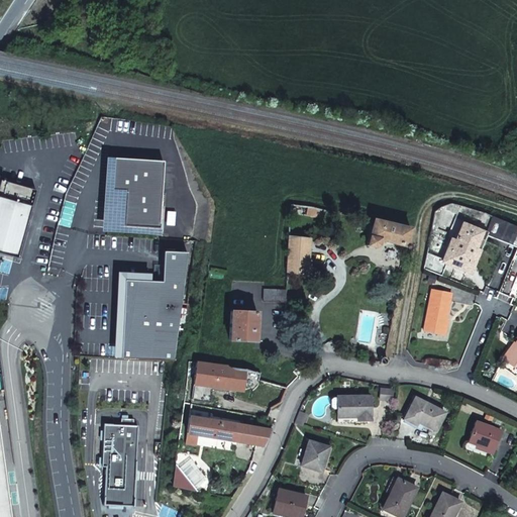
[(113,161),(111,187),(126,188),(125,195),(123,228),(159,230),(164,164),(113,161)]
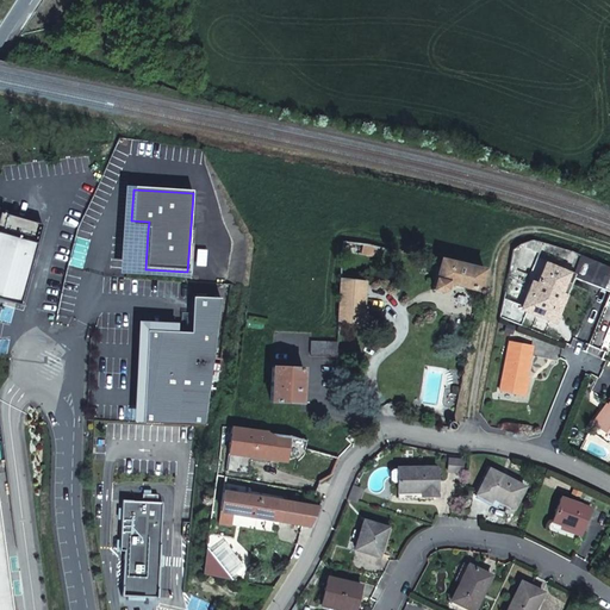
[(38,246),(43,226),(1,216),(0,217),(0,300),(22,307),(39,246),(38,246)]
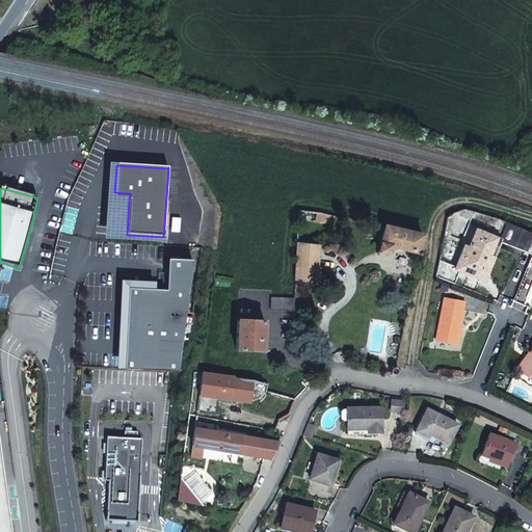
[(130,193),(114,192),(113,200),(129,201),(130,193)]
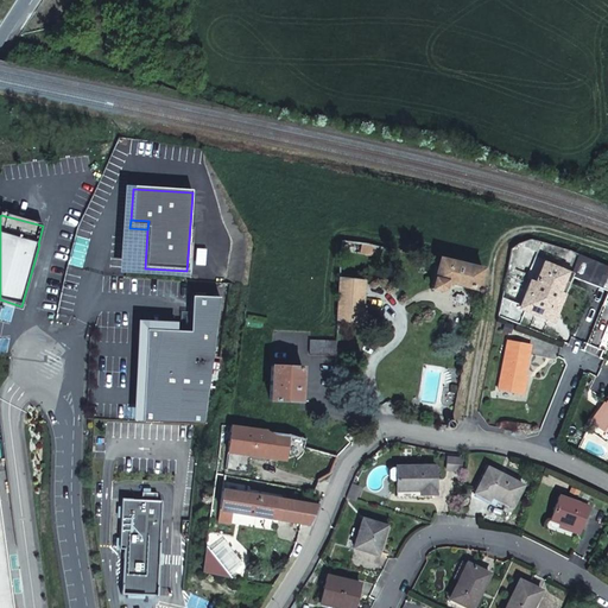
[(365,246),(350,244),(349,253),(378,258),(379,248),(365,246)]
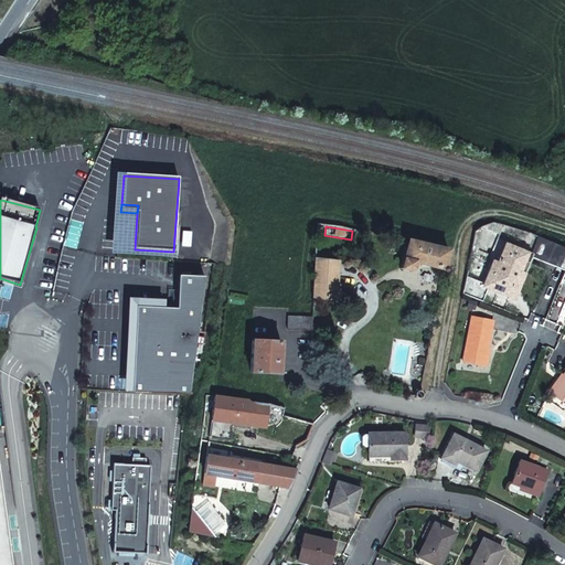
[(414,264),(444,270),(447,251),(406,241),(400,268),(408,270),(413,268),(414,264)]
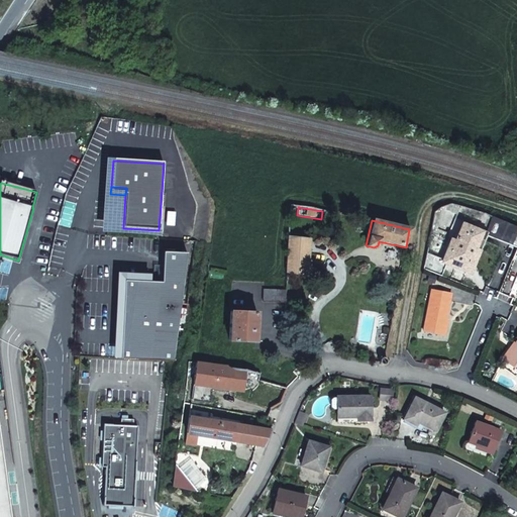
[(450,251),(445,265),(466,273),(475,249),(479,251),(486,233),(461,224),(454,241),(450,239),(446,249),(450,251)]
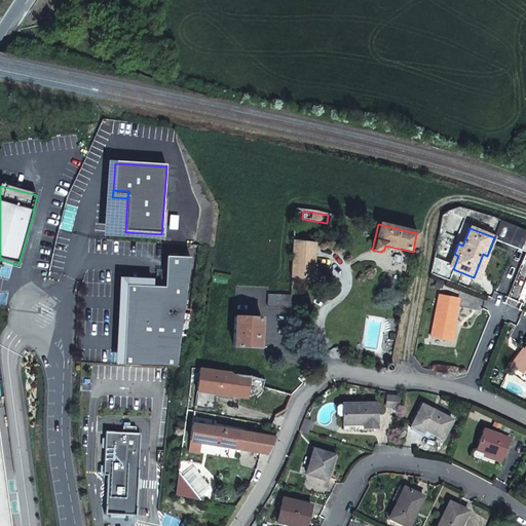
[(293,240),(292,275),(311,277),(313,243),(293,240)]
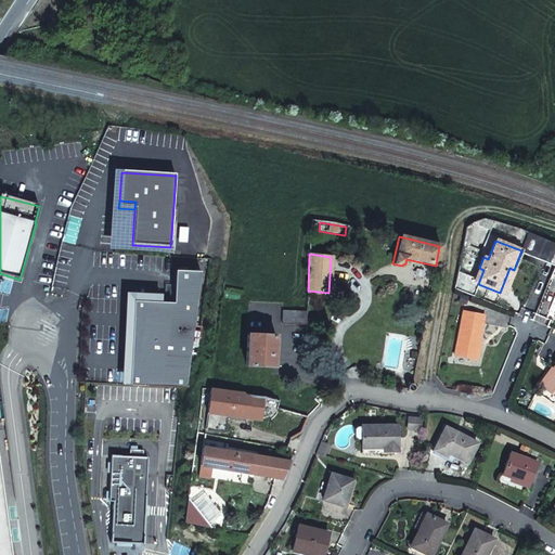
[(483,270),(479,268),(474,282),(478,284),(483,270)]
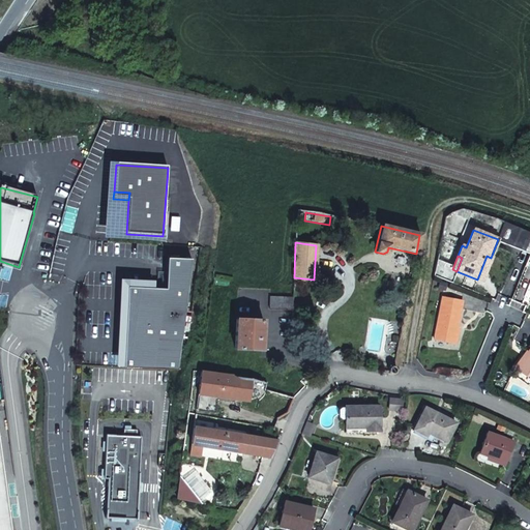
[(481,281),(491,258),(487,256),(477,280),(481,281)]
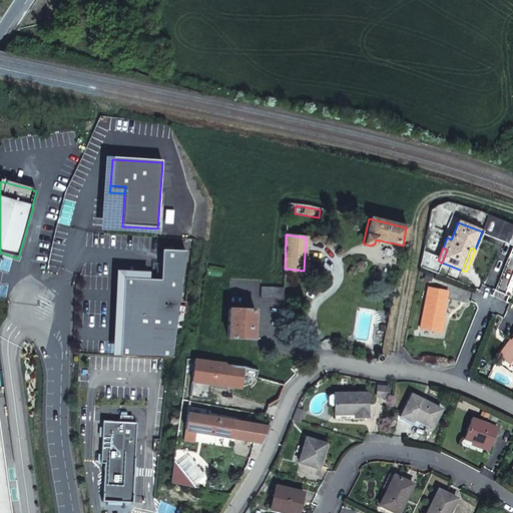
[(119,357),(171,359),(185,251),(161,250),(160,281),(123,279),(119,357)]
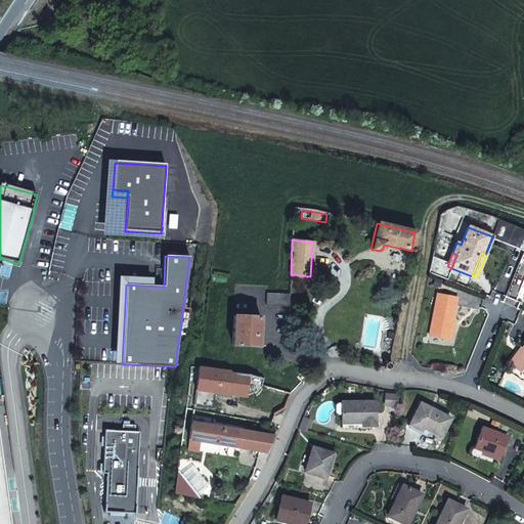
[(437,293),(427,335),(446,339),(454,306),(452,306),(454,298),(437,293)]
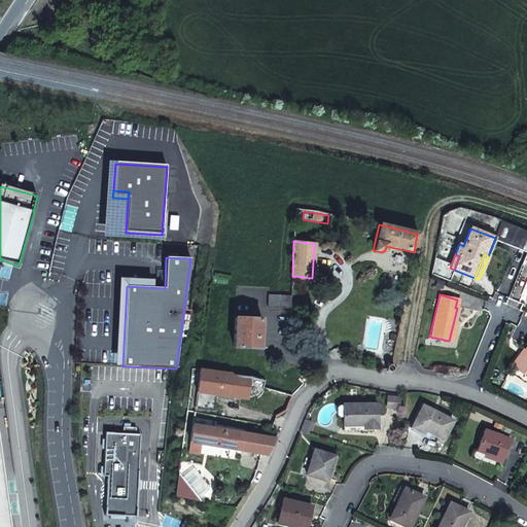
[(291,295),(269,295),(268,308),(290,309),(291,295)]
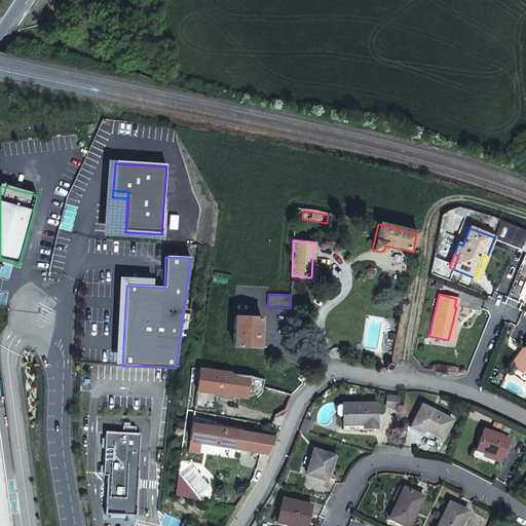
[(234,317),(233,333),(233,346),(259,348),(261,320),(234,317)]
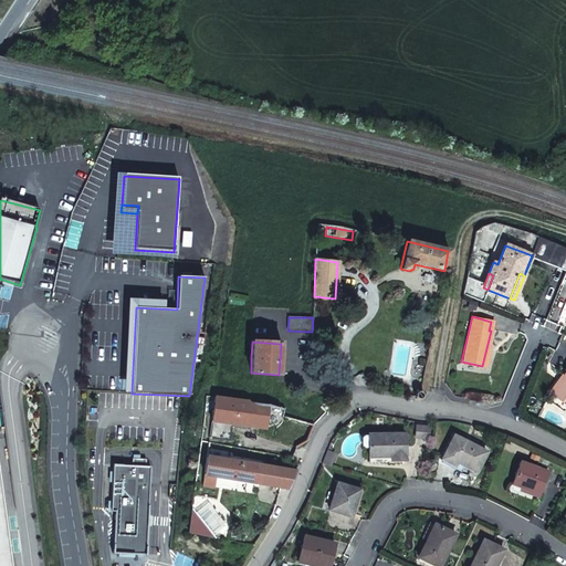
[(565,376),(565,378),(565,379),(554,398),(565,406),(565,376)]
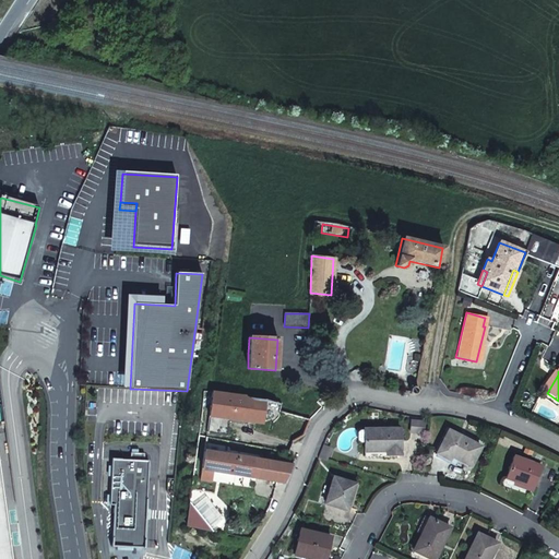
[(544,391),(547,393),(558,375),(558,373),(557,372),(544,391)]
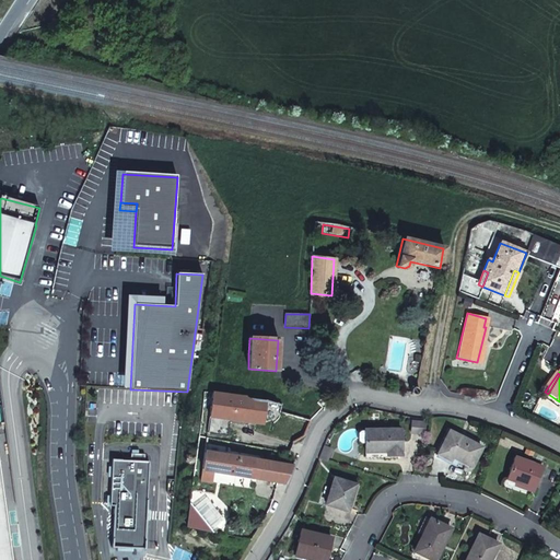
[(275,387),(277,378),(251,374),(249,383),(275,387)]
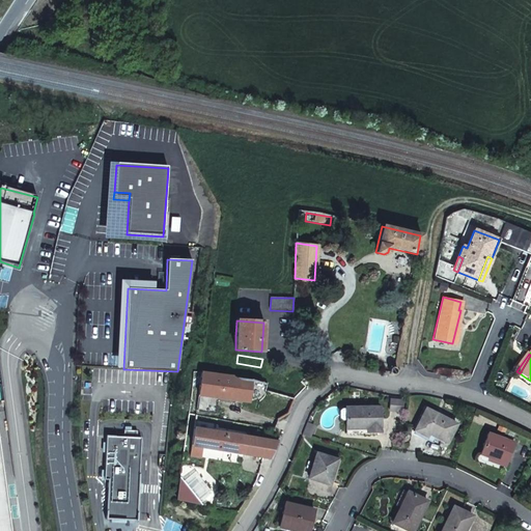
[(264,368),(260,367),(236,363),(233,378),(250,381),(262,383),(264,368)]
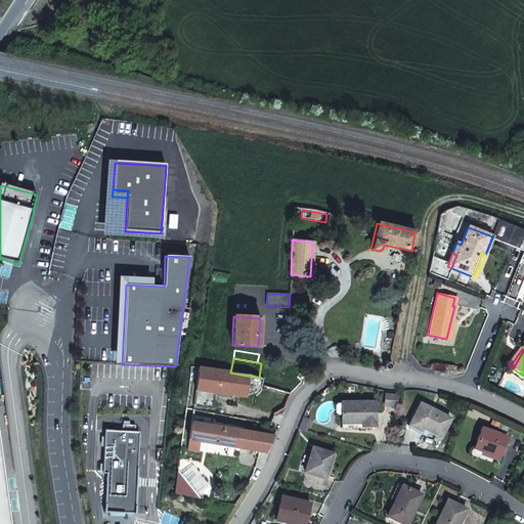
[(230,373),(198,368),(193,404),(212,406),(214,393),(244,395),(247,376),(230,373)]
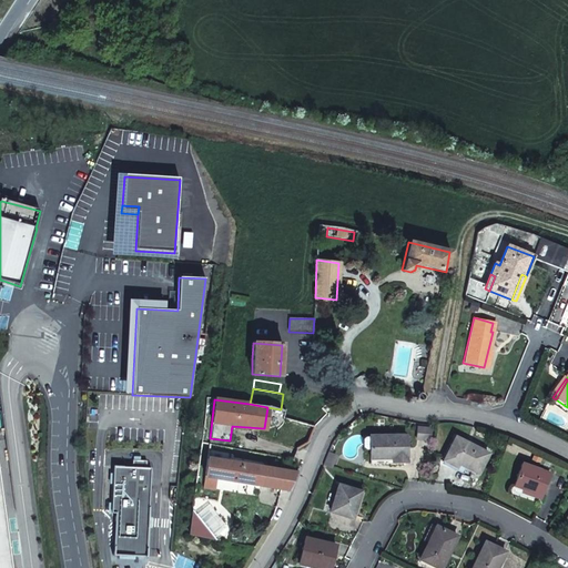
[(303,421),(316,424),(318,417),(285,411),(284,417),(303,421)]
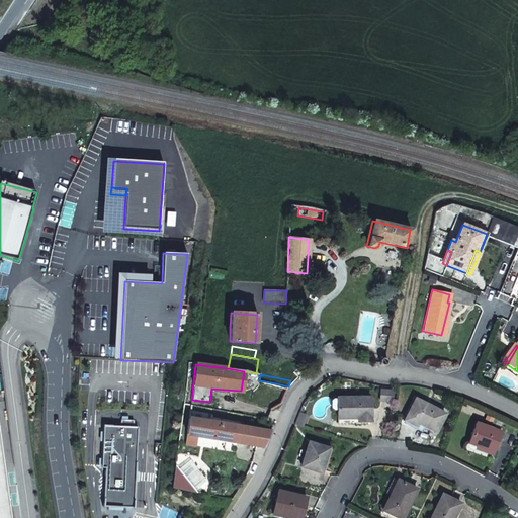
[(394,401),(394,391),(382,390),(382,400),(394,401)]
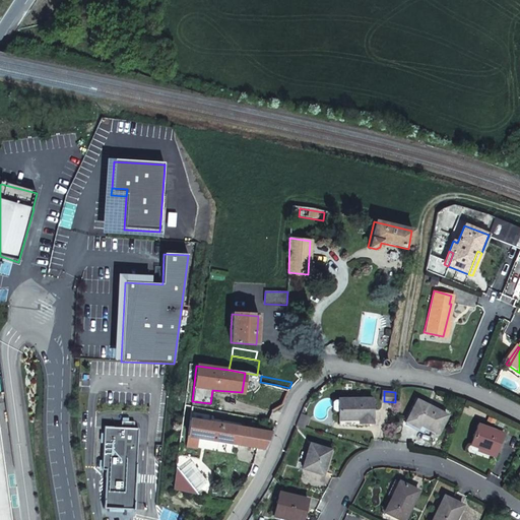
[(360,423),(373,423),(372,398),(339,399),(339,418),(360,418),(360,423)]
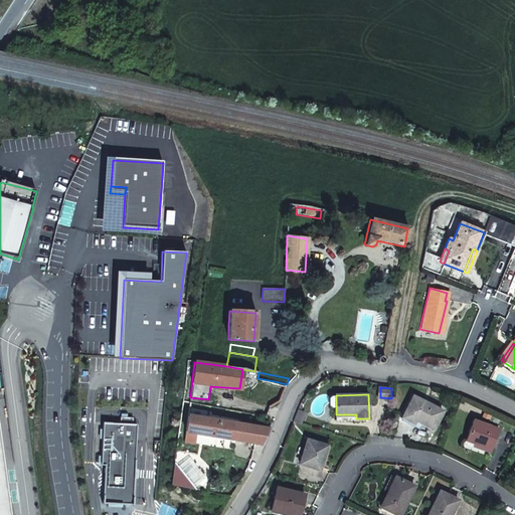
[(417,419),(435,428),(444,411),(414,395),(403,416),(415,422),(417,419)]
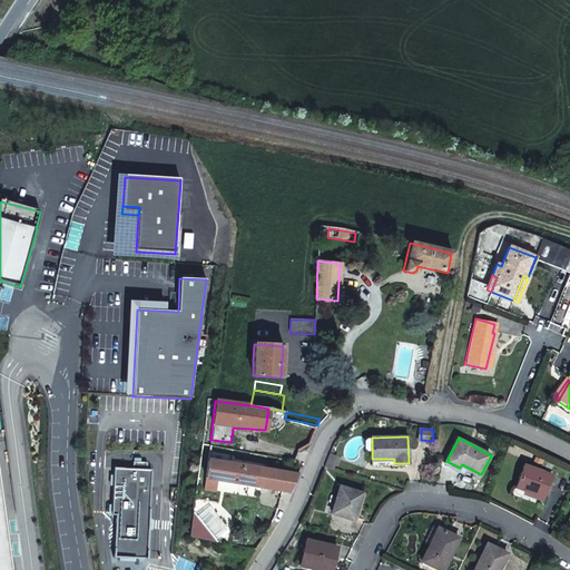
[(244,465),(207,460),(205,479),(204,479),(203,490),(216,492),(217,481),(241,484),(244,465)]
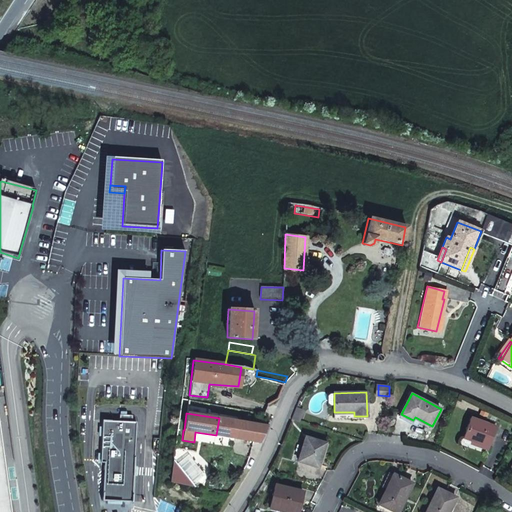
[(119,421),(102,420),(100,465),(104,465),(102,500),(131,502),(136,422),(132,422),(133,416),(120,415),(119,421)]
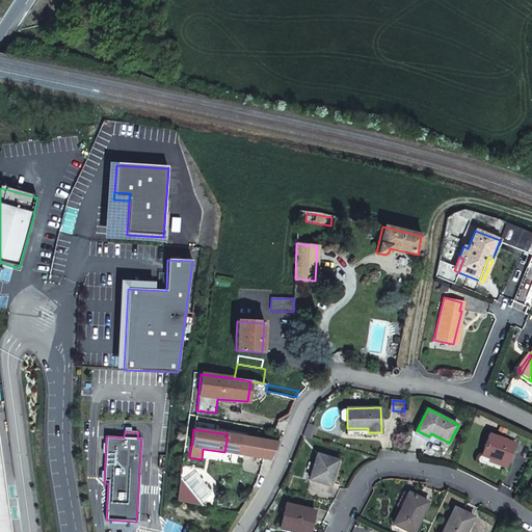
[(482,454),(508,463),(515,444),(489,433),(482,454)]
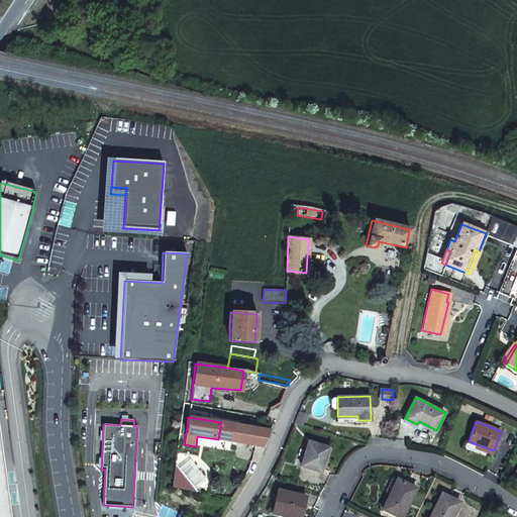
[(269,430),(221,422),(218,439),(262,446),(269,430)]
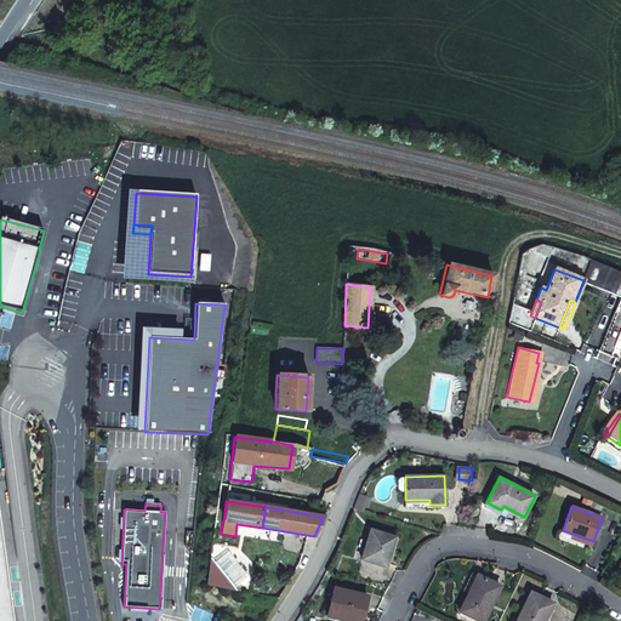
[(13,620),(0,518),(0,620),(13,620)]
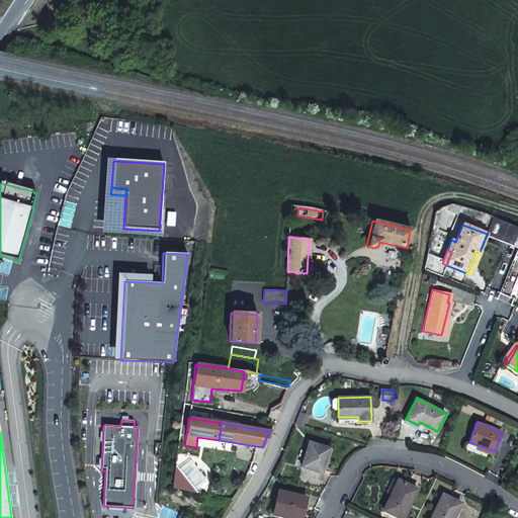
[(303,466),(323,472),(330,448),(310,442),(303,466)]
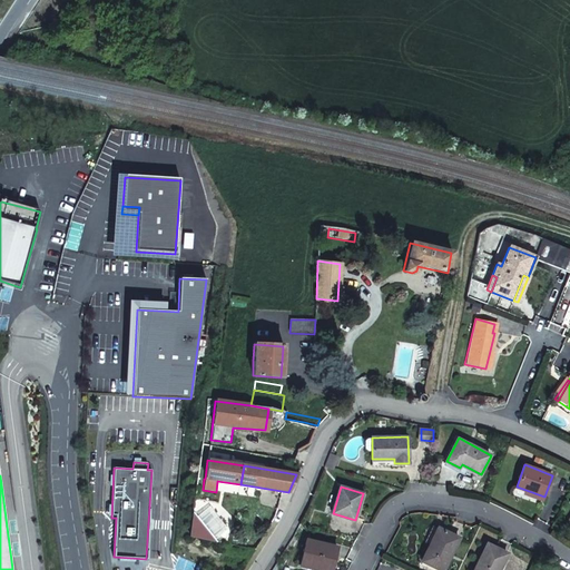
[(423,561),(442,569),(444,569),(460,538),(439,528),(432,540),(433,541),(423,561)]
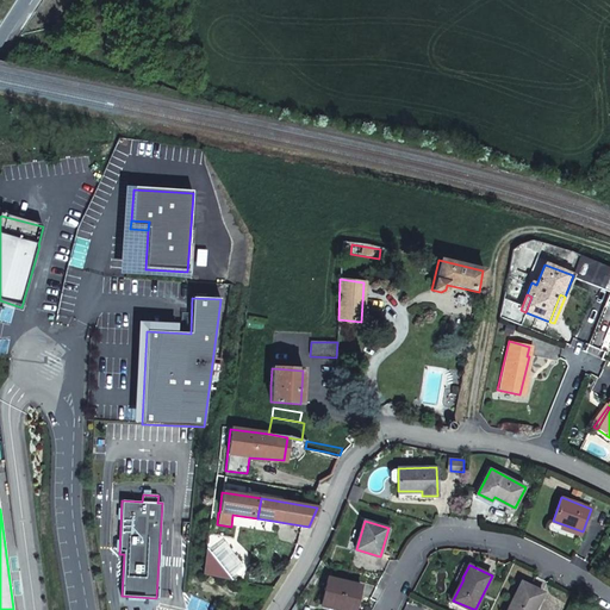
[(340,609),(356,609),(362,586),(330,579),(324,605),(341,609),(340,609)]
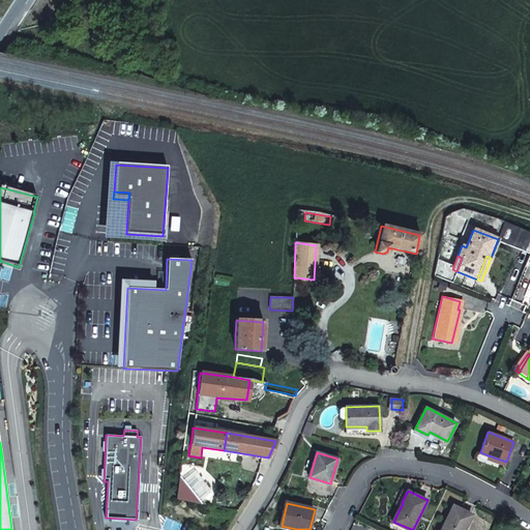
[(465,529),(473,514),(453,506),(442,529),(465,529)]
